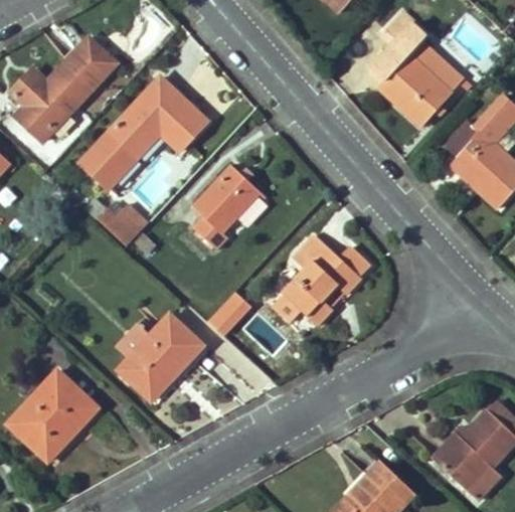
[(328,0),(340,11),(346,6),(339,0),(328,0)]
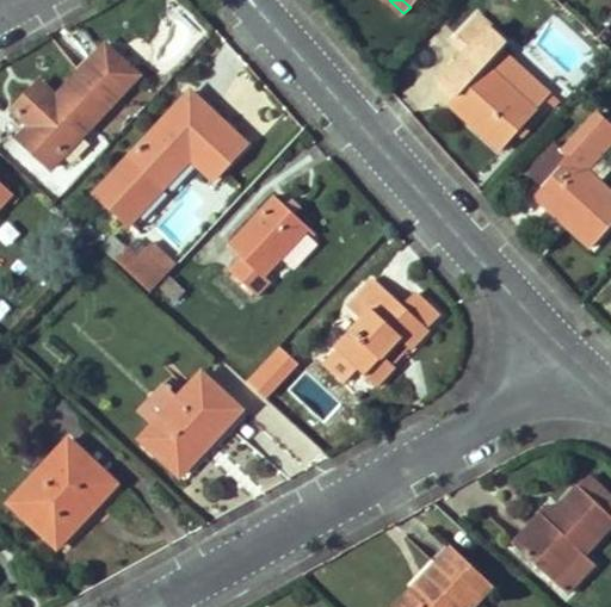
[(491,25),(442,81),(458,95),(450,106),(499,149),(551,92),(500,48),(507,39),(491,25)]
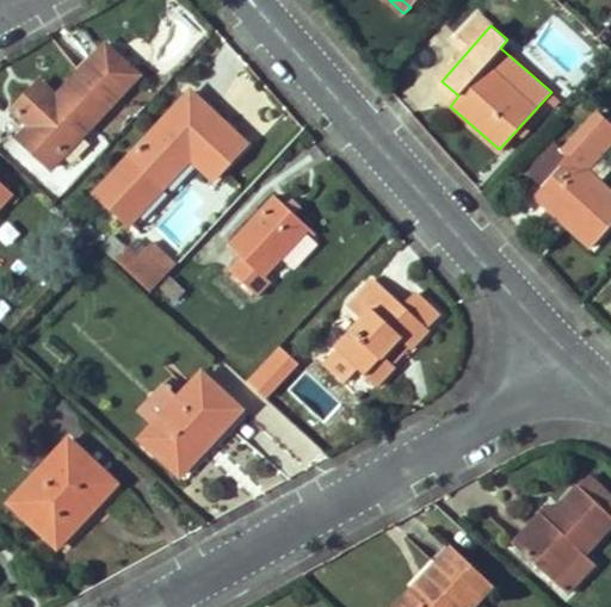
[(139,72),(105,41),(57,92),(49,100),(34,86),(14,107),(29,122),(18,134),(53,166),(139,72)]
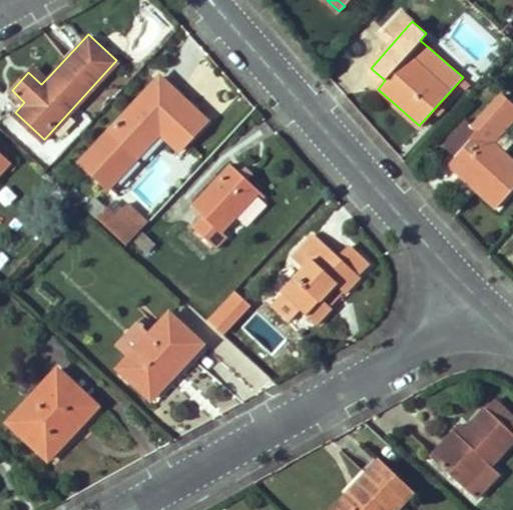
[(41,84),(48,77),(35,65),(28,72),(41,84)]
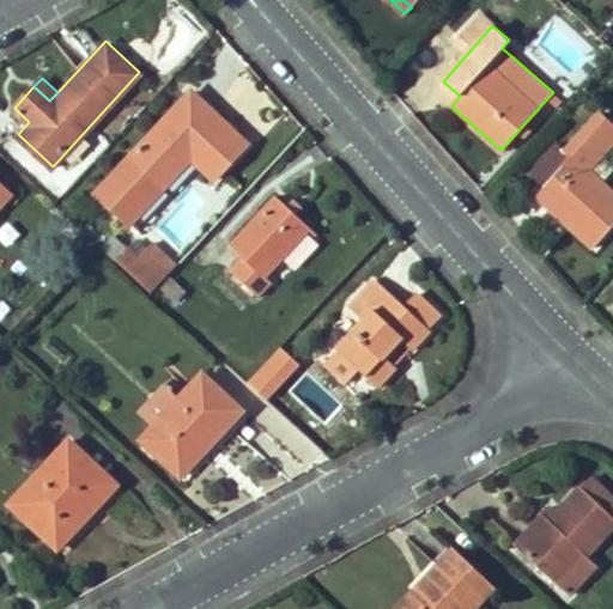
[(128,223),(192,157),(213,176),(248,141),(190,87),(95,189),(128,223)]
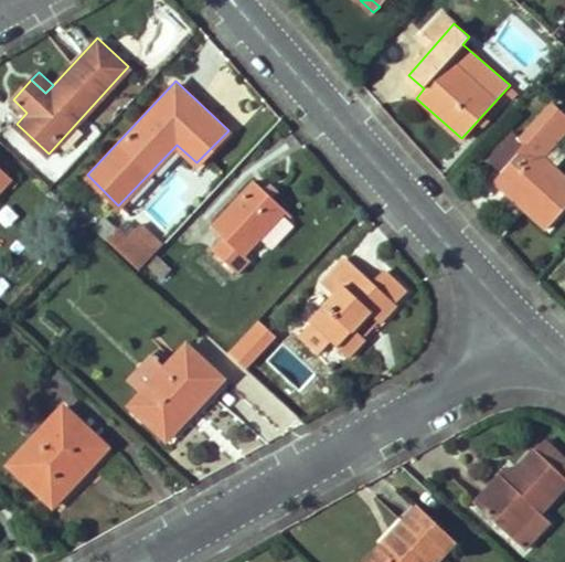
[(564,131),(564,115),(553,104),(523,138),(530,144),(494,181),(508,194),(512,190),(530,207),(528,209),(548,226),(564,209),(564,176),(556,168),(564,156),(564,152),(555,144),(564,131)]
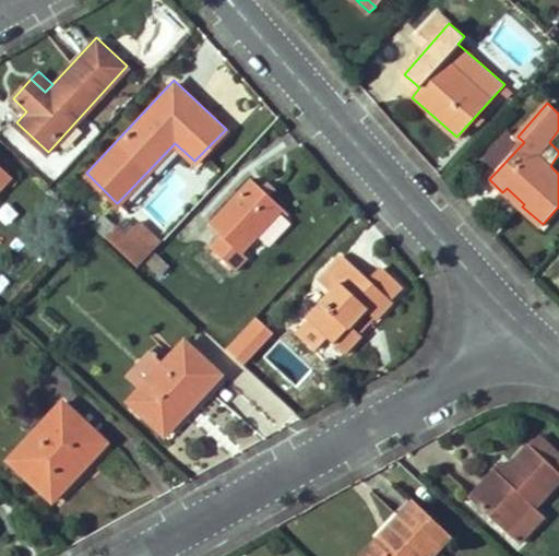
[(0,186),(10,175),(0,165),(0,186)]
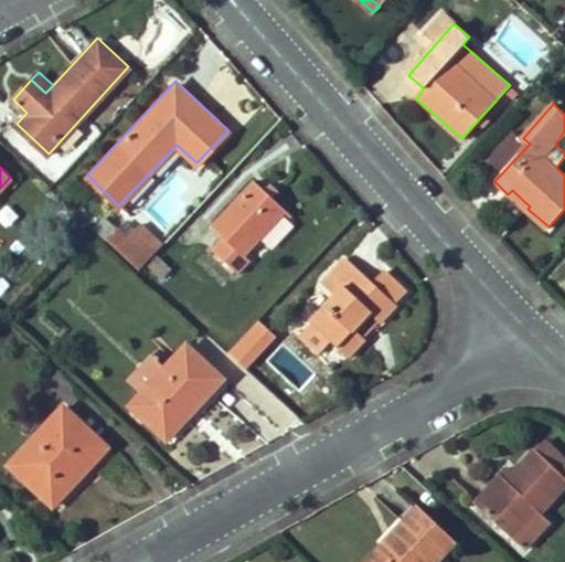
[(252,257),(248,252),(287,211),(254,179),(212,222),(224,235),(214,244),(240,271),(252,257)]
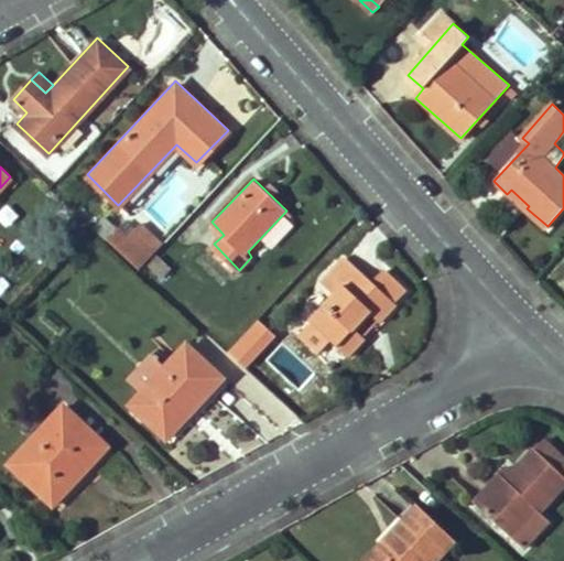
[(138,267),(161,241),(137,218),(130,225),(122,217),(115,226),(101,215),(91,225),(138,267)]
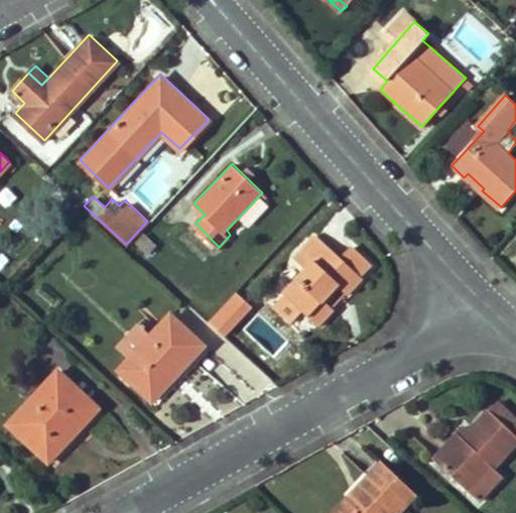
[(339,284),(348,293),(363,279),(341,259),(316,235),(295,258),(306,269),(293,284),(274,303),(291,321),(301,309),(318,326),(334,309),(324,299),(339,284)]
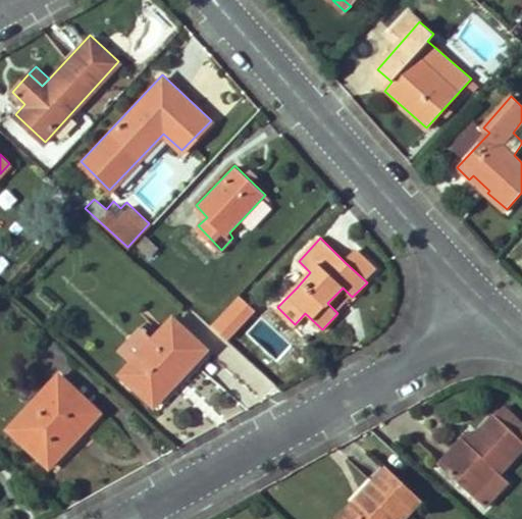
[(345,262),(367,282),(379,268),(371,261),(358,248),(345,262)]
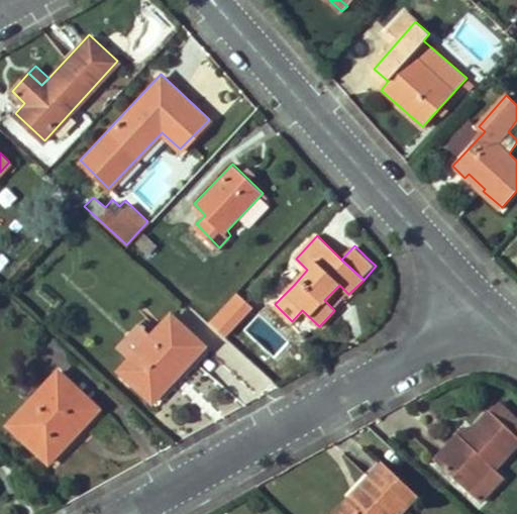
[(296,259),(282,272),(294,285),(307,270),(296,259)]
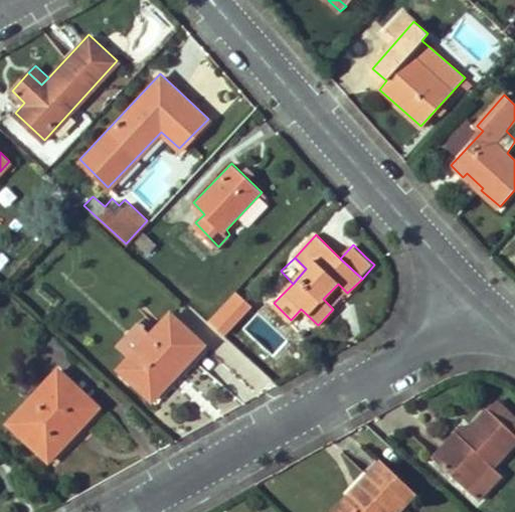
[(171,367),(176,372),(204,343),(170,311),(149,333),(129,355),(117,368),(146,396),(171,367)]
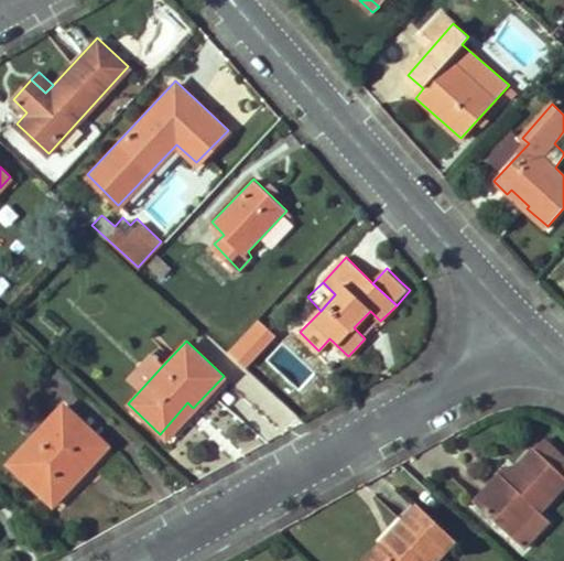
[(129,378),(141,389),(163,365),(151,354),(129,378)]
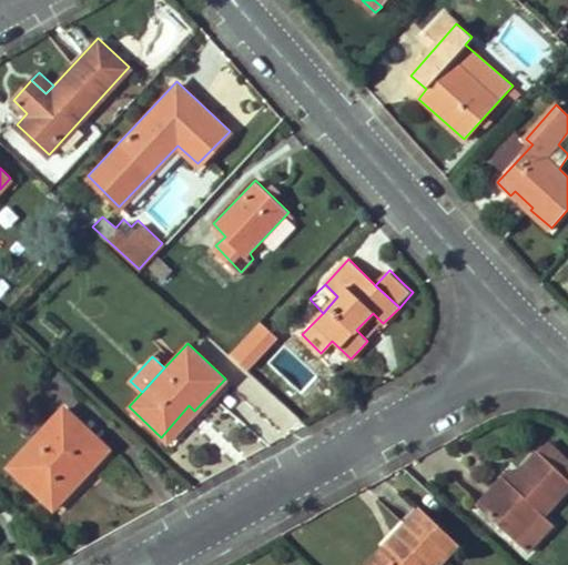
[(240,370),(230,383),(281,422),(291,409),(240,370)]
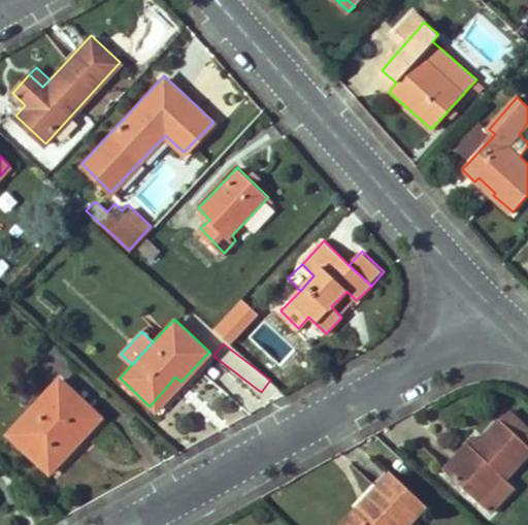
[(150,406),(154,411),(180,382),(175,376),(150,406)]
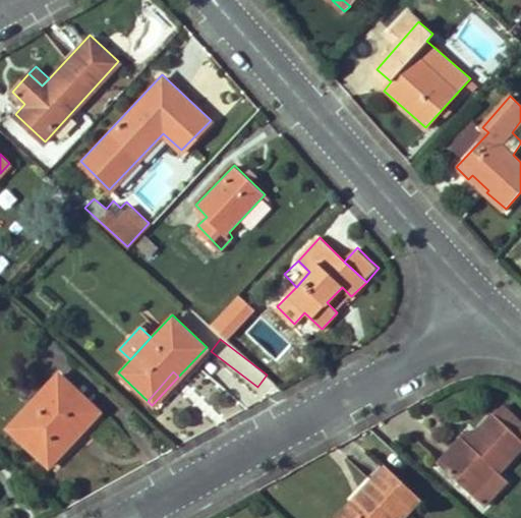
[(8,425),(48,464),(99,410),(59,372),(8,425)]
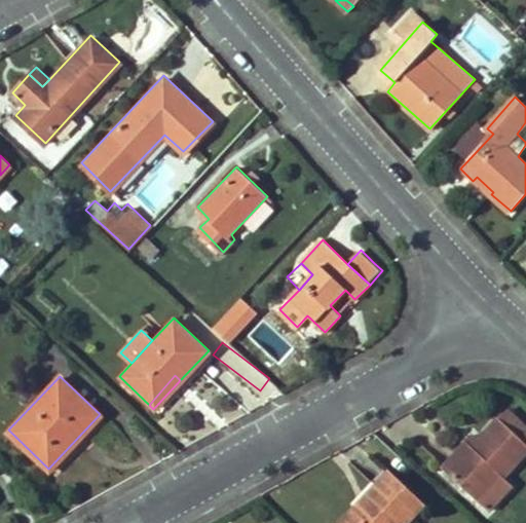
[(497,417),(525,444),(525,427),(505,408),(497,417)]
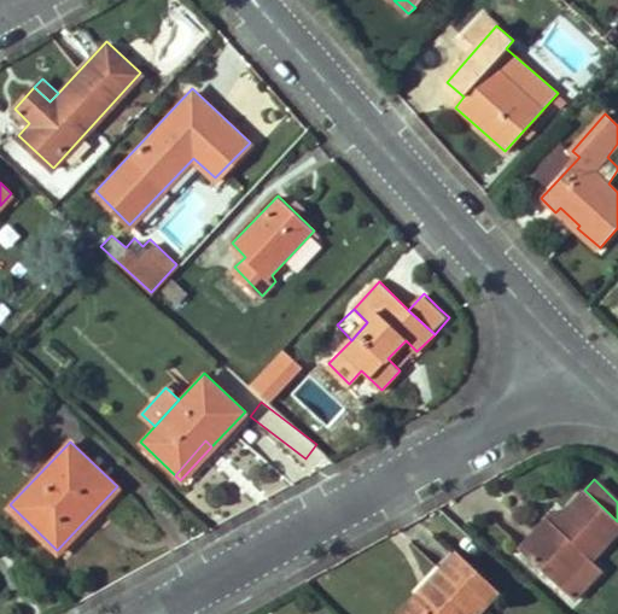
[(617,527),(617,521),(584,490),(563,513),(554,522),(548,516),(519,547),(551,577),(577,548),(586,554),(589,557),(617,527)]
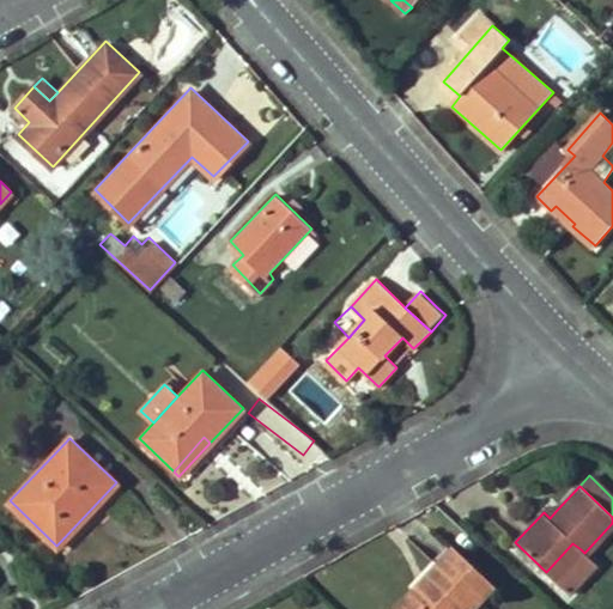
[(550,518),(558,509),(551,503),(544,512),(550,518)]
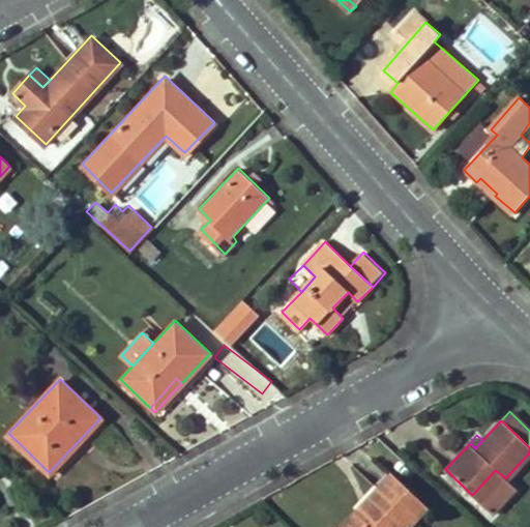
[(472,495),(478,501),(502,475),(495,470),(472,495)]
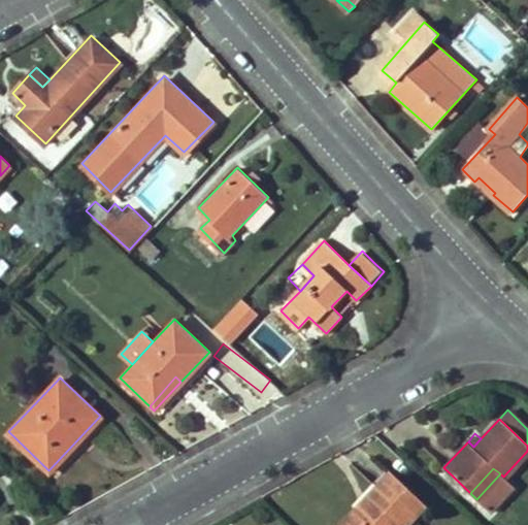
[(390,472),(370,493),(361,503),(340,524),(403,524),(424,503),(390,472)]
